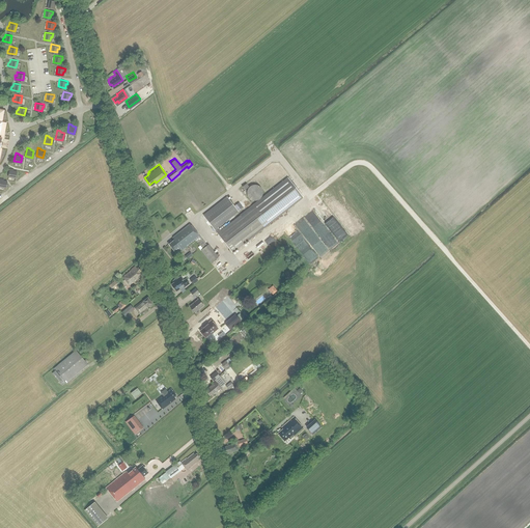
[(16,169),(12,168),(12,167),(9,166),(7,174),(15,176),(16,169)]
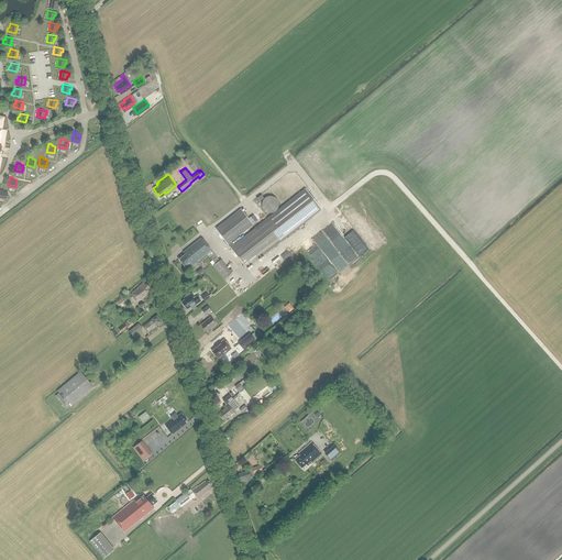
[(285,233),(296,226),(320,207),(304,186),(232,242),(230,239),(252,221),(240,206),(215,226),(245,265),(285,233)]
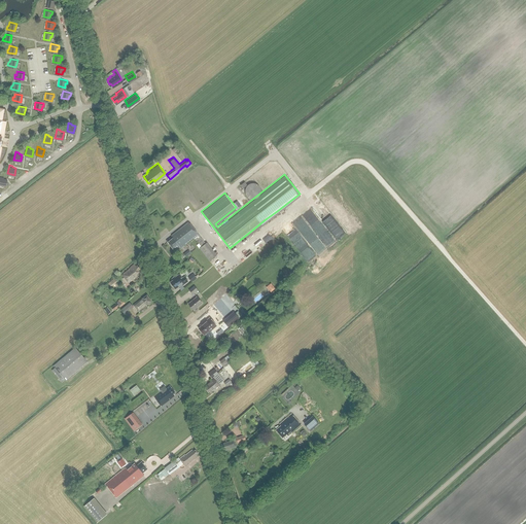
[(244,186),(244,188),(244,190),(245,194),(247,195),(249,196),(251,197),(254,196),(256,195),(258,194),(259,190),(259,188),(259,186),(258,184),(256,182),(254,181),(251,180),(249,181),(247,182),(245,184),(244,186)]
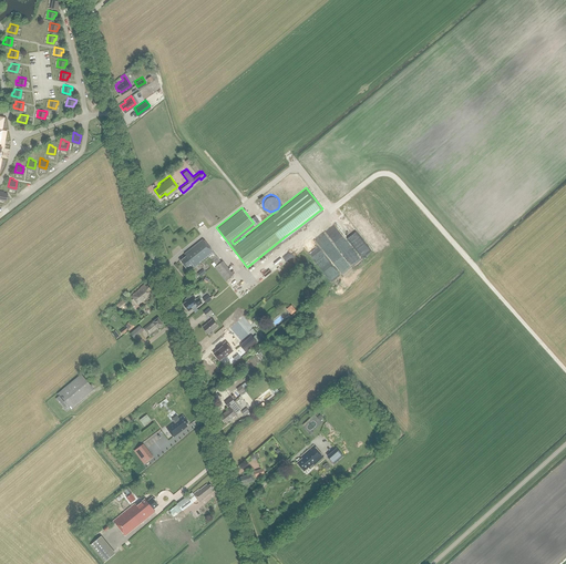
[(185,254),(179,258),(186,267),(188,265),(189,267),(207,253),(213,259),(217,256),(202,236),(183,250),(185,254)]
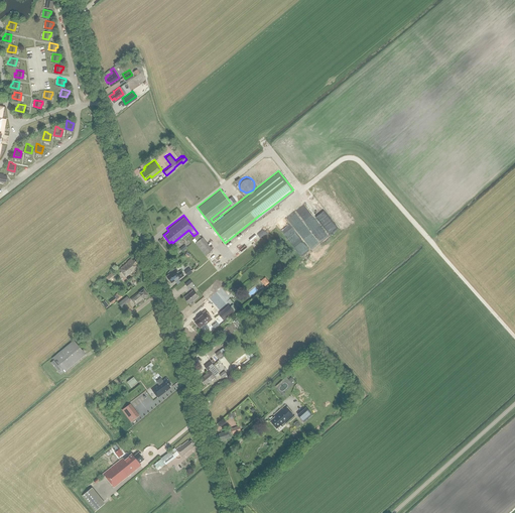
[(253,240),(265,234),(261,227),(249,233),(253,240)]
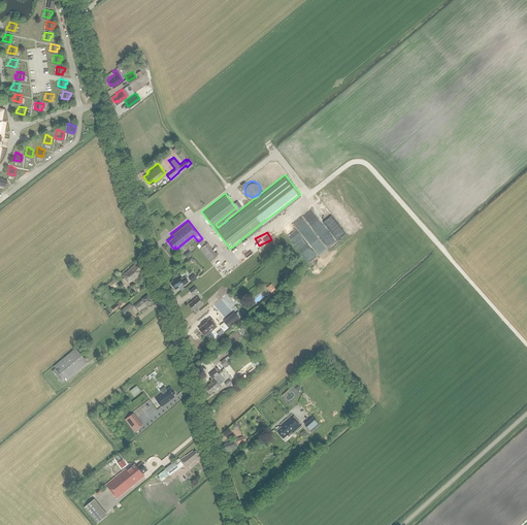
[(134,275),(136,273),(139,271),(137,268),(139,267),(136,263),(135,264),(133,262),(130,265),(131,265),(122,272),(128,281),(135,275),(134,275)]
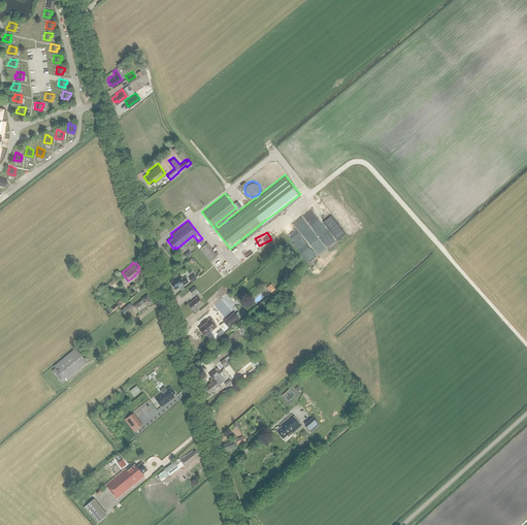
[(182,276),(178,272),(174,275),(173,274),(171,276),(172,279),(169,281),(171,284),(172,284),(174,287),(182,283),(187,280),(184,274),(182,276)]
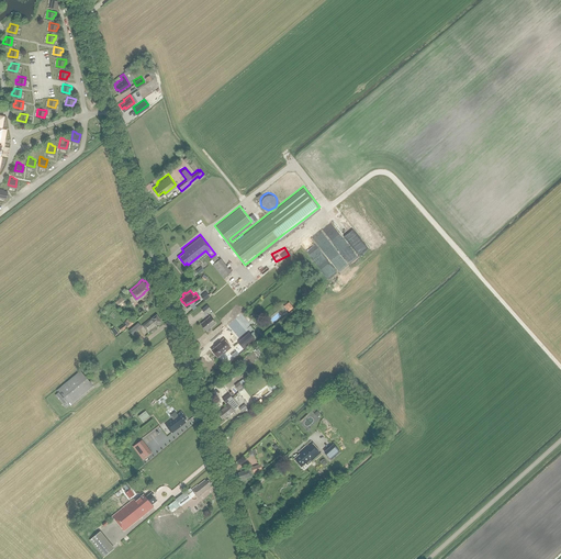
[(114,300),(116,302),(124,297),(122,293),(114,300)]
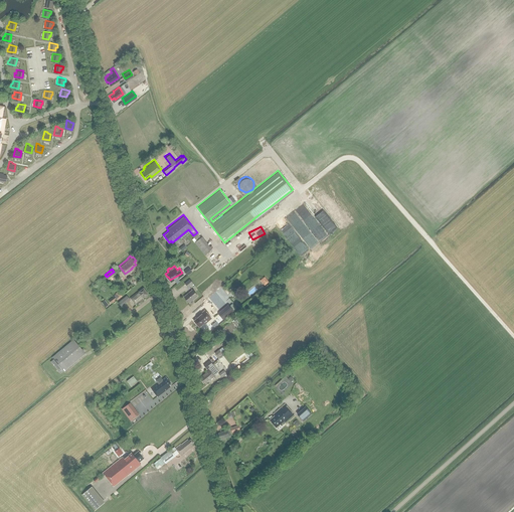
[(268,280),(264,275),(259,278),(264,283),(268,280)]
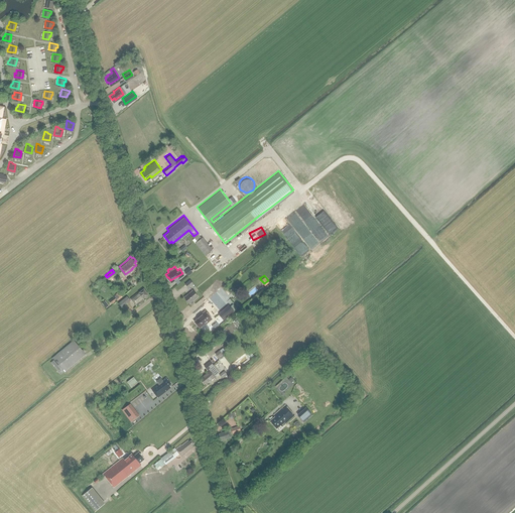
[(187,285),(191,281),(188,277),(183,282),(187,285)]
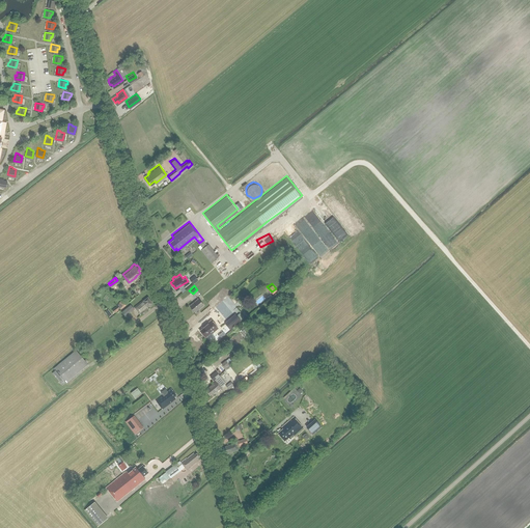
[(151,301),(147,295),(142,299),(141,298),(133,305),(139,312),(146,307),(145,305),(151,301)]
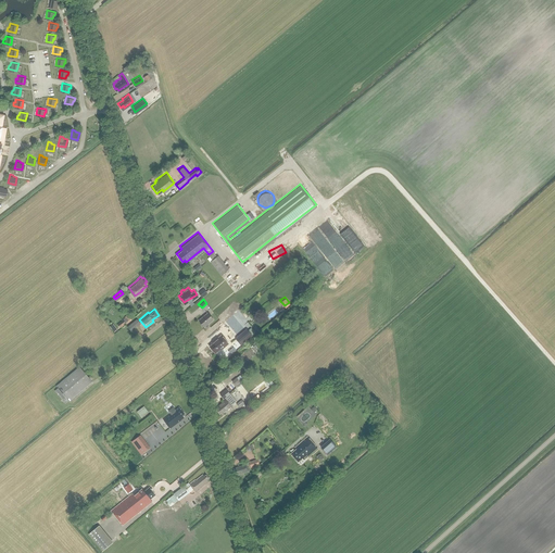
[(202,324),(203,325),(212,317),(206,311),(198,318),(200,322),(200,323),(201,324),(202,324)]
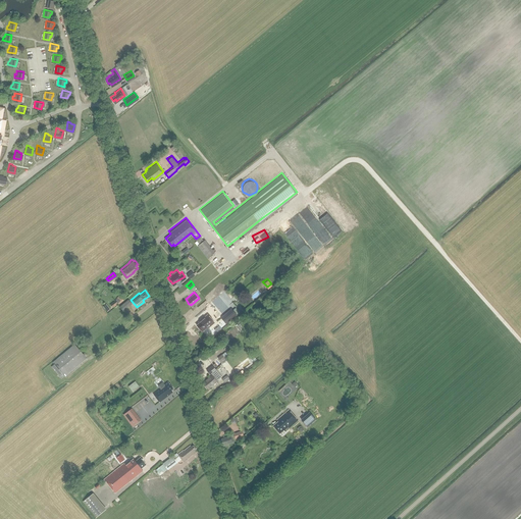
[(122,298),(118,294),(114,297),(115,297),(109,302),(111,306),(115,303),(116,303),(122,298)]
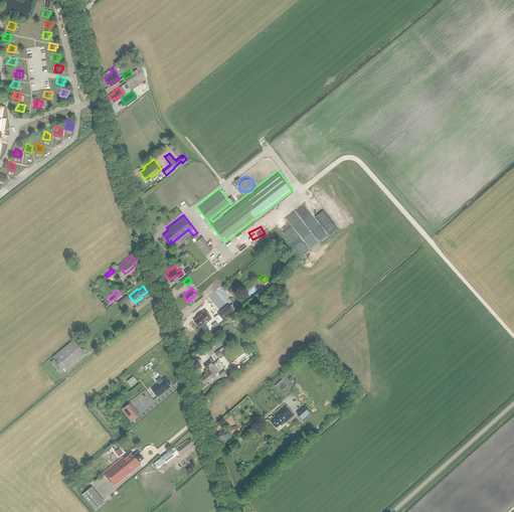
[(120,305),(129,297),(126,293),(117,300),(120,305)]
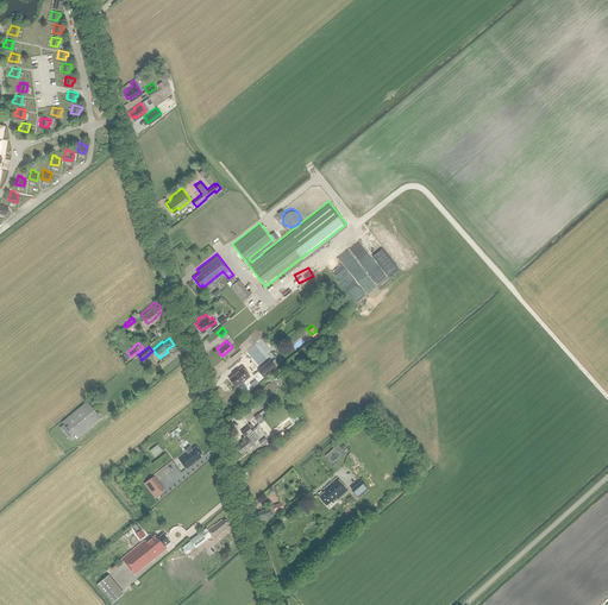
[(268,358),(256,367),(263,375),(275,365),(268,358)]
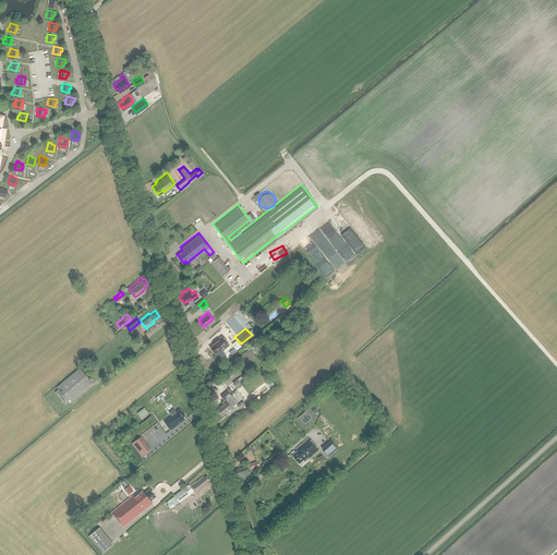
[(228,342),(220,334),(212,341),(213,342),(208,346),(215,352),(219,348),(220,349),(228,342)]
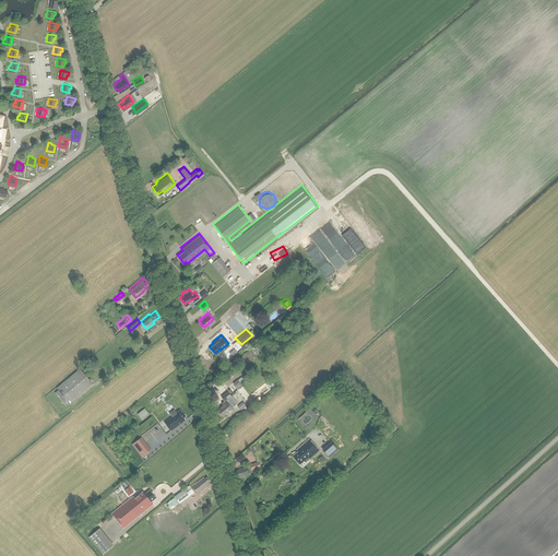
[(91,381),(79,367),(55,386),(57,388),(54,390),(64,403),(68,401),(69,402),(91,381)]
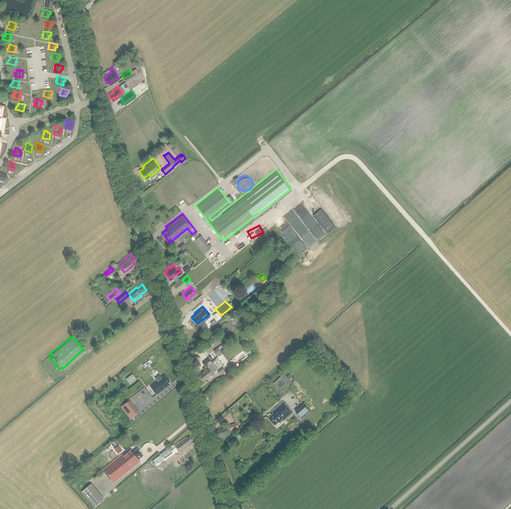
[(200,374),(198,375),(201,378),(203,377),(204,378),(210,373),(211,374),(213,372),(212,371),(216,367),(211,361),(207,356),(201,361),(205,366),(207,364),(207,365),(199,372),(200,374)]
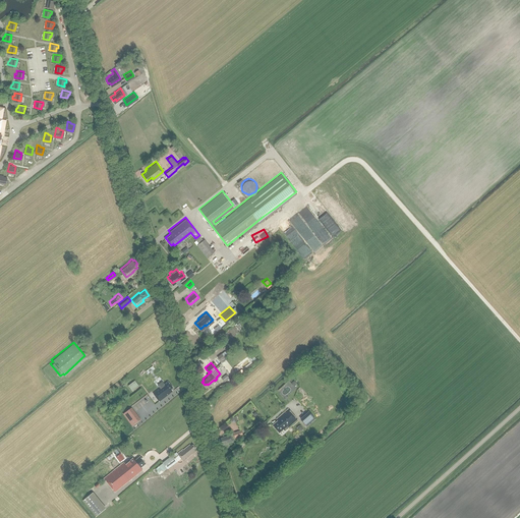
[(225,372),(220,376),(224,381),(229,378),(225,372)]
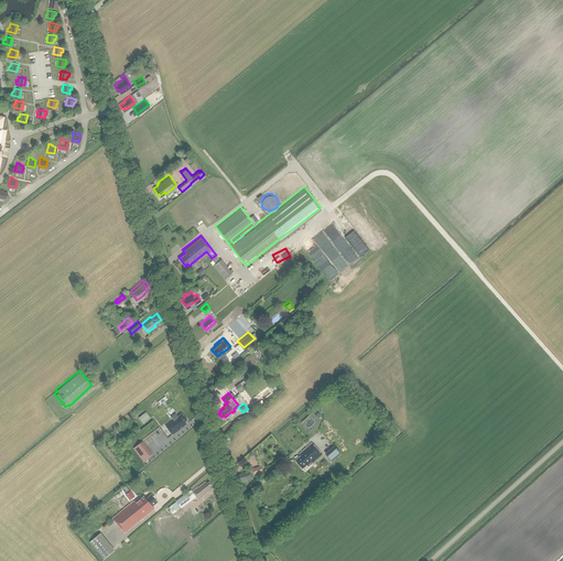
[(181,410),(176,413),(174,410),(169,414),(171,418),(164,423),(171,432),(182,423),(185,421),(184,419),(186,418),(181,410)]
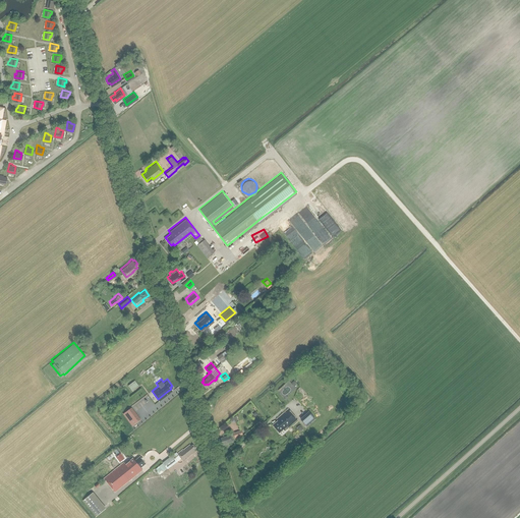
[(130,405),(122,411),(131,423),(139,416),(130,405)]
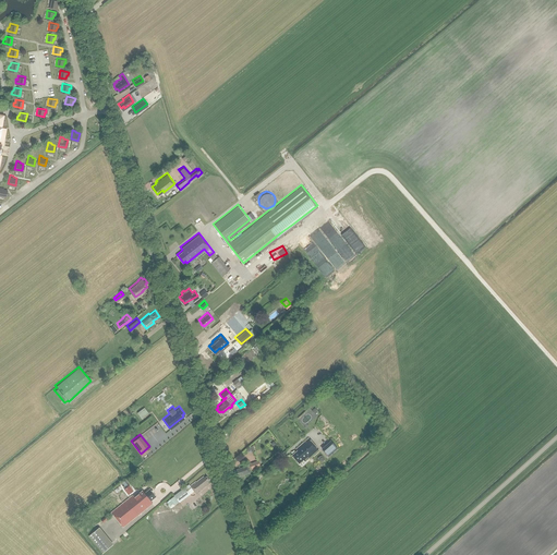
[(295,446),(297,448),(291,454),(298,460),(302,457),(304,459),(317,447),(307,435),(295,446)]
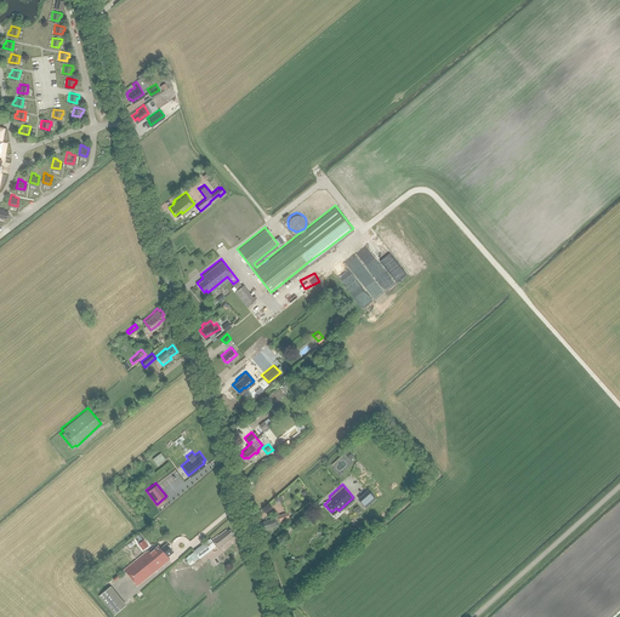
[(374,495),(367,487),(357,496),(364,504),(374,495)]
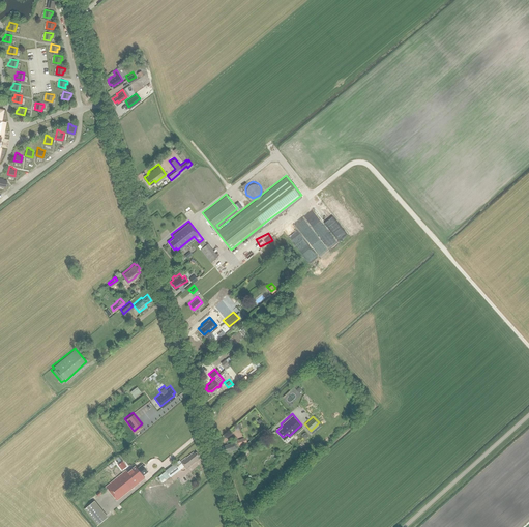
[(236,446),(234,440),(224,443),(224,444),(222,445),(224,449),(226,449),(226,450),(236,446)]
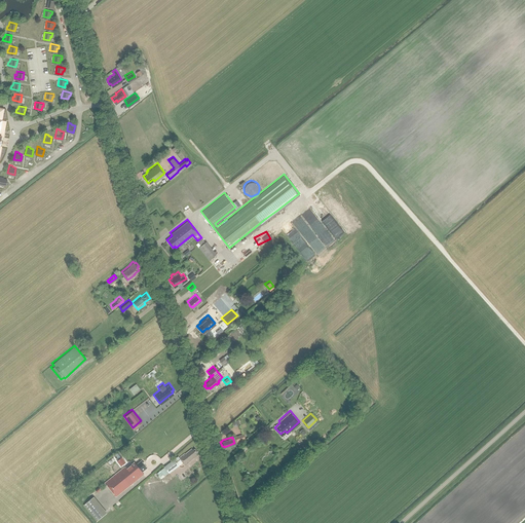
[(184,451),(178,455),(184,463),(189,459),(188,458),(192,455),(193,456),(196,453),(195,451),(196,450),(193,446),(192,448),(191,446),(184,451)]
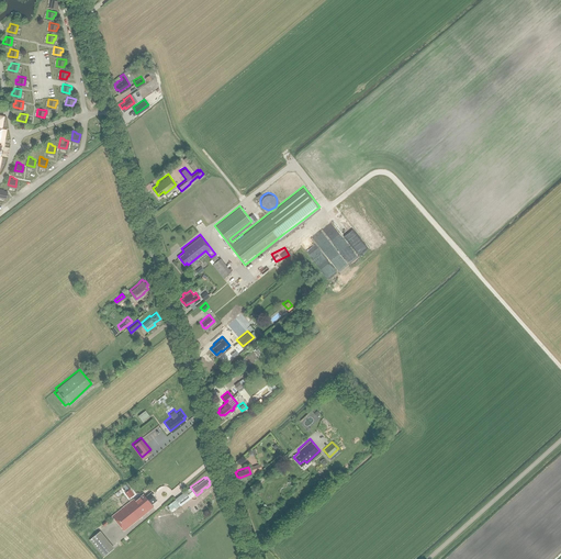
[(128,487),(126,489),(124,490),(128,495),(134,491),(130,487),(128,487)]
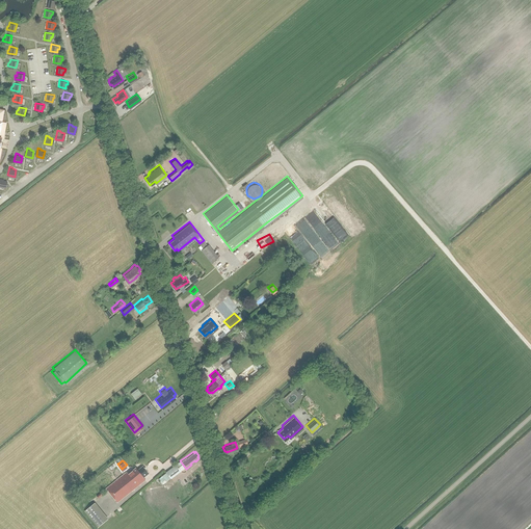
[(165,470),(170,477),(180,469),(175,463),(165,470)]
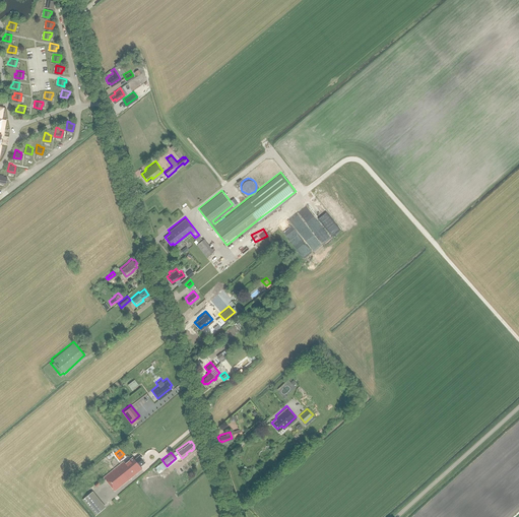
[(122,459),(103,475),(105,477),(114,489),(141,466),(139,464),(144,460),(138,453),(134,457),(132,454),(127,458),(126,457),(125,458),(124,457),(122,459)]
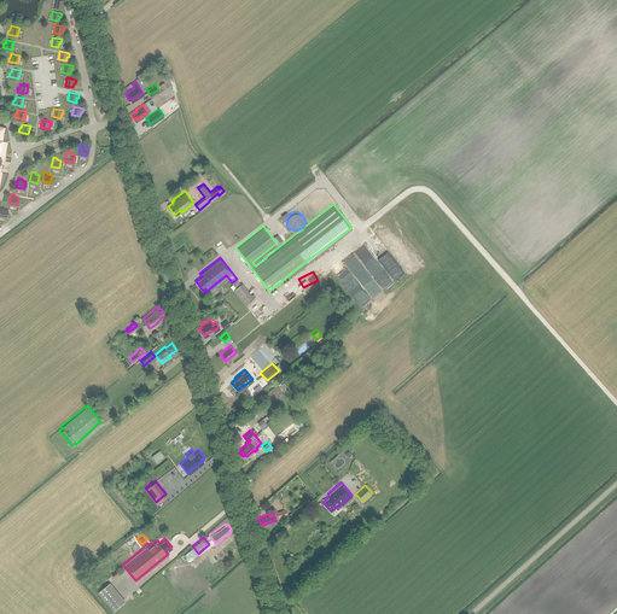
[(124,600),(109,580),(97,590),(112,609),(124,600)]
